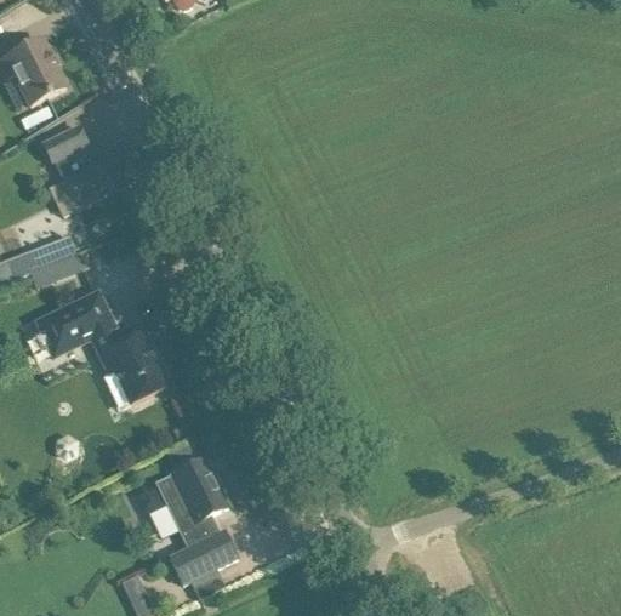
[(30,106),(66,87),(40,38),(1,58),(10,73),(13,72),(30,106)]
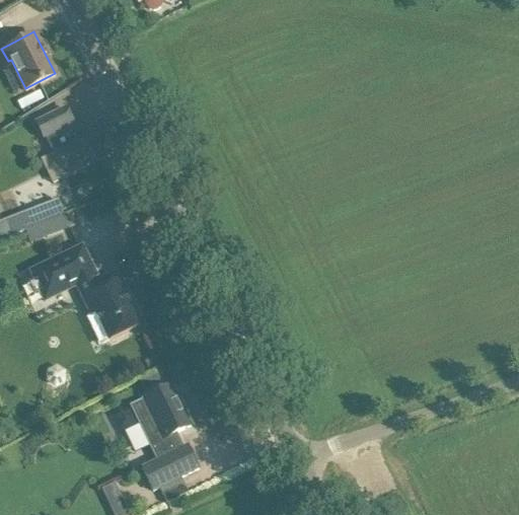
[(21,108),(44,96),(40,88),(16,100),(21,108)]
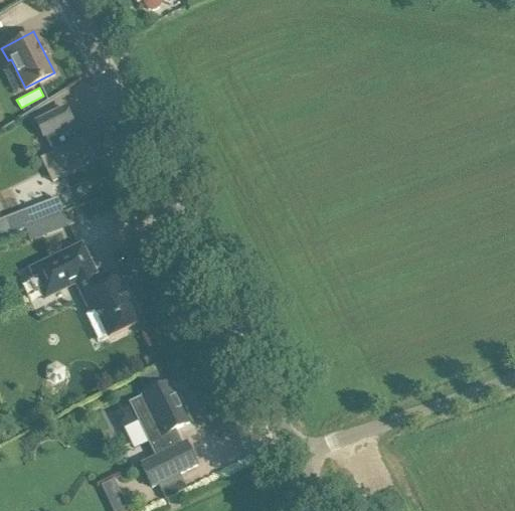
[(33,118),(42,135),(73,120),(65,103),(33,118)]
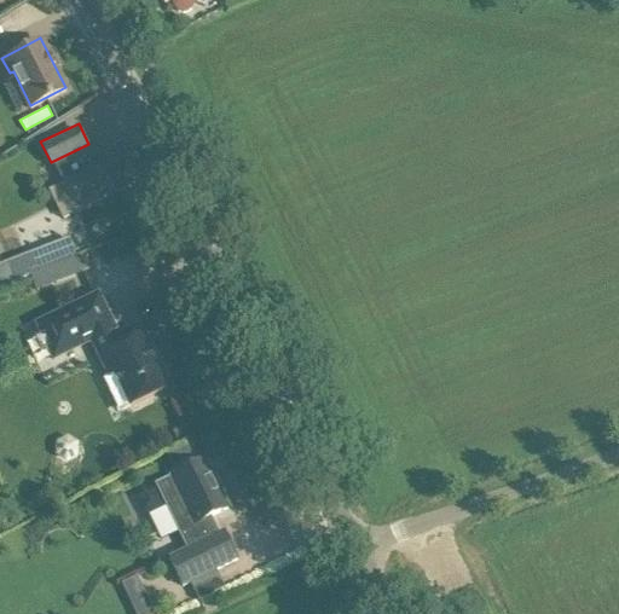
[(62,213),(80,204),(81,206),(137,178),(123,149),(48,186),(62,213)]
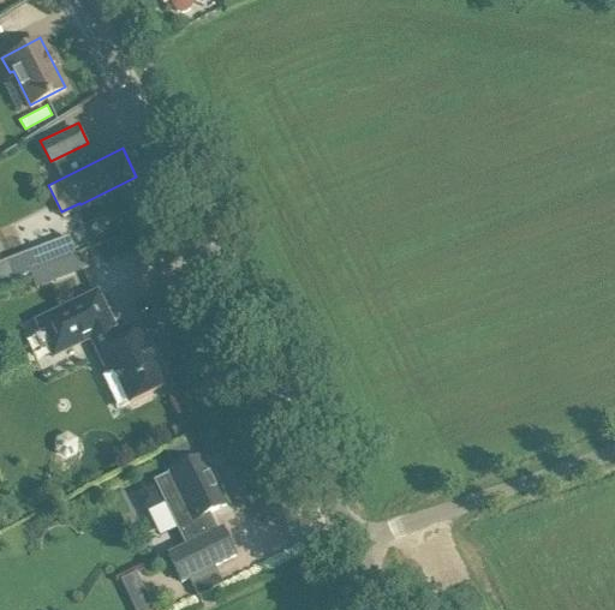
[(23,250),(11,255),(18,271),(28,268),(30,268),(23,250)]
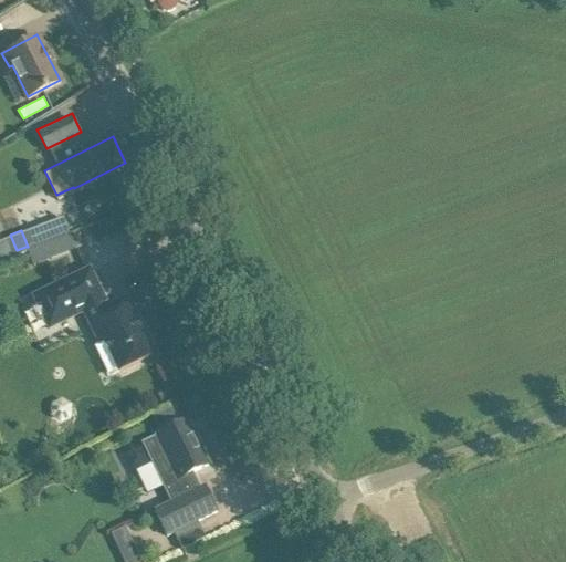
[(55,236),(46,239),(53,255),(62,251),(55,236)]
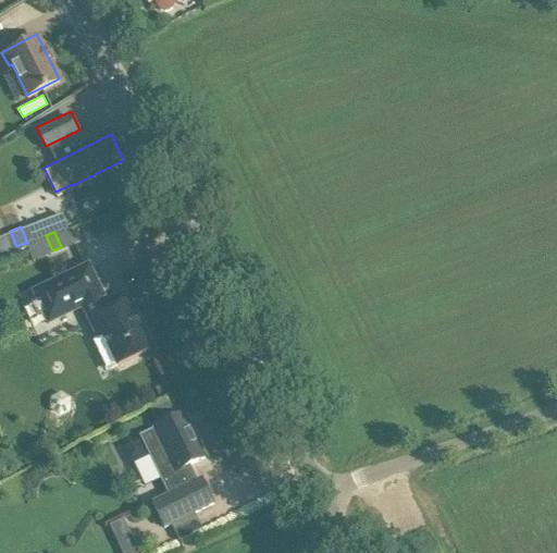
[(102,294),(87,262),(33,289),(48,320),(82,304),(98,295),(102,294)]
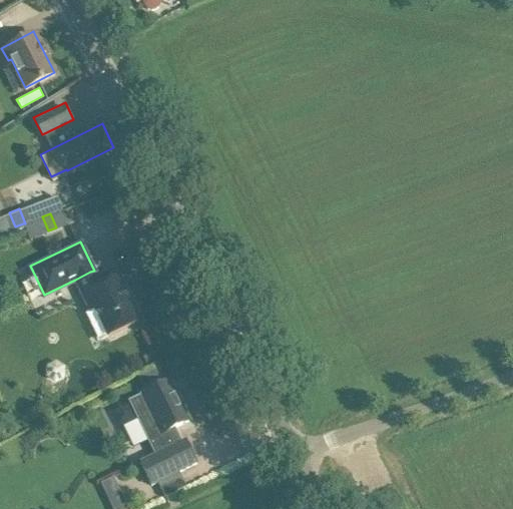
[(86,291),(107,334),(140,318),(118,274),(96,285),(90,272),(75,280),(81,293),(86,291)]
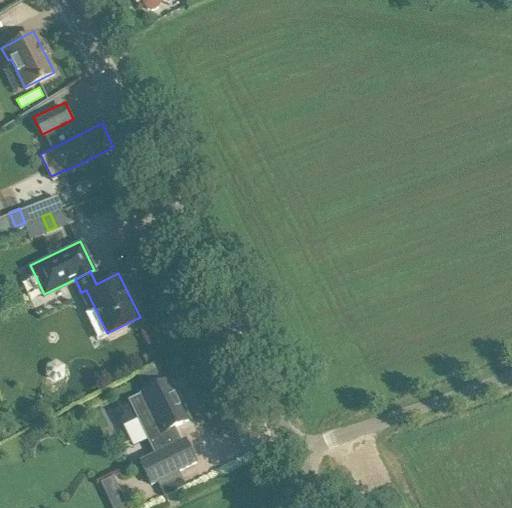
[(154,365),(139,373),(144,382),(159,375),(154,365)]
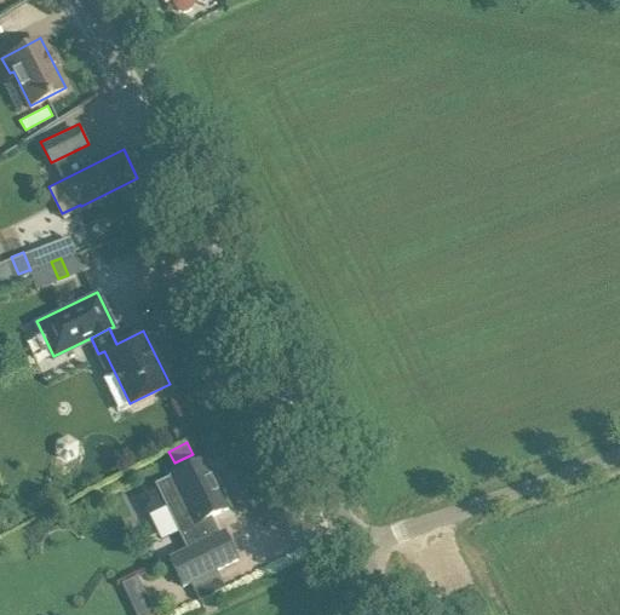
[(154,482),(187,547),(219,532),(211,513),(228,505),(205,458),(154,482)]
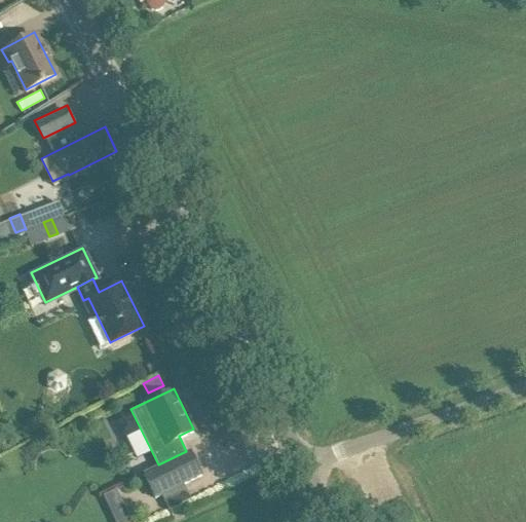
[(155,495),(201,473),(189,449),(186,451),(158,464),(144,472),(155,495)]
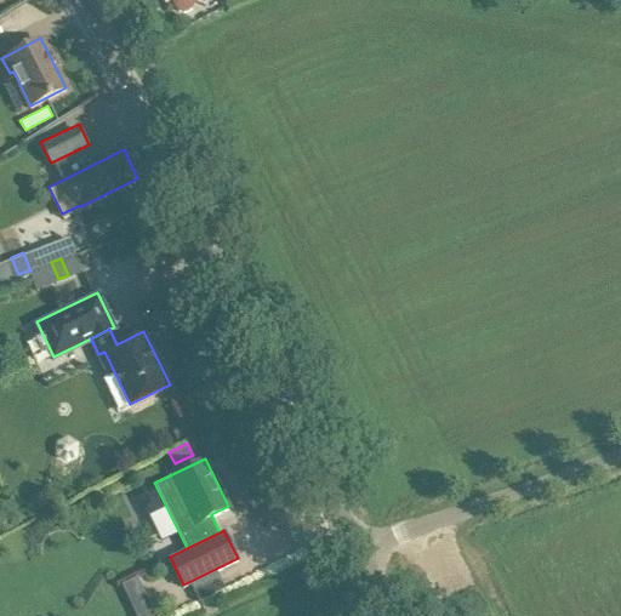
[(218,600),(214,592),(200,598),(204,608),(218,600)]
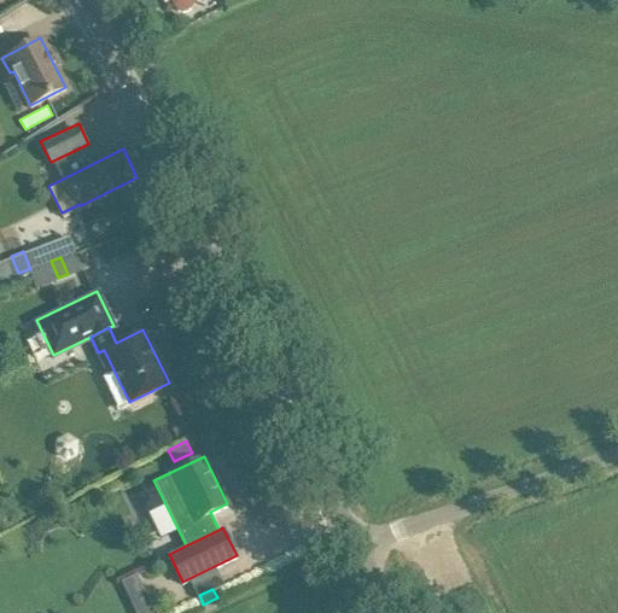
[(156,612),(147,595),(133,602),(138,612),(156,612)]
